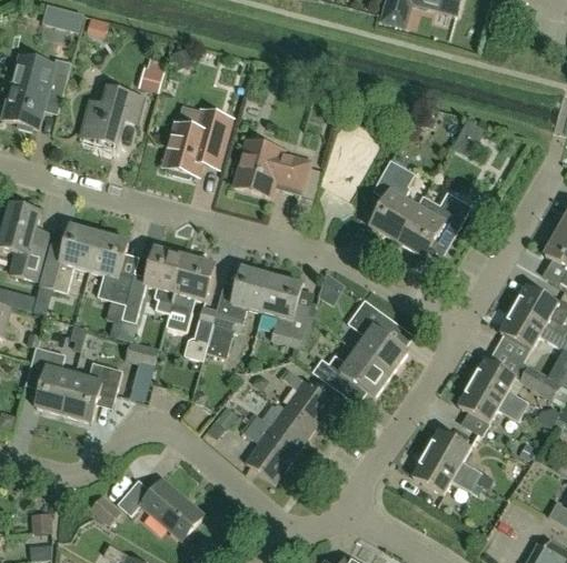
[(403,27),(409,1),(455,13),(458,0),(385,0),(380,21),(403,27)]
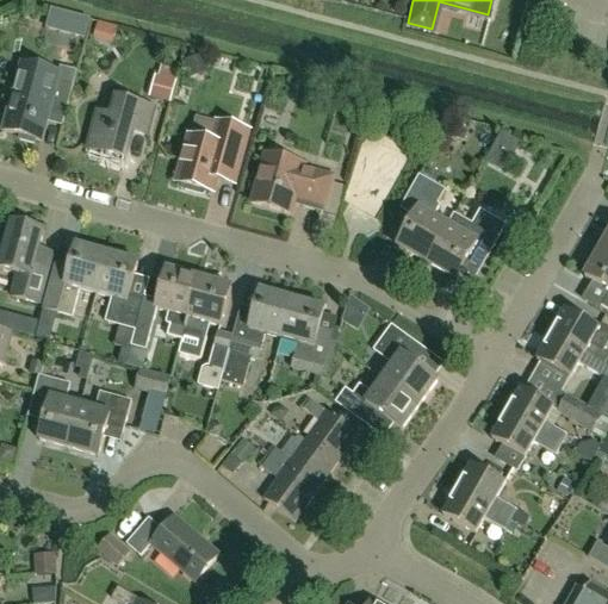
[(117,38),(122,22),(100,17),(97,32),(117,38)]
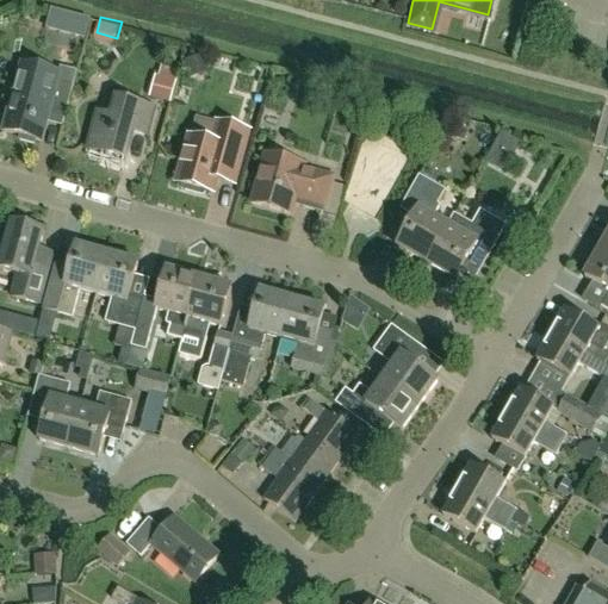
[(157,92),(177,94),(179,66),(160,63),(157,92)]
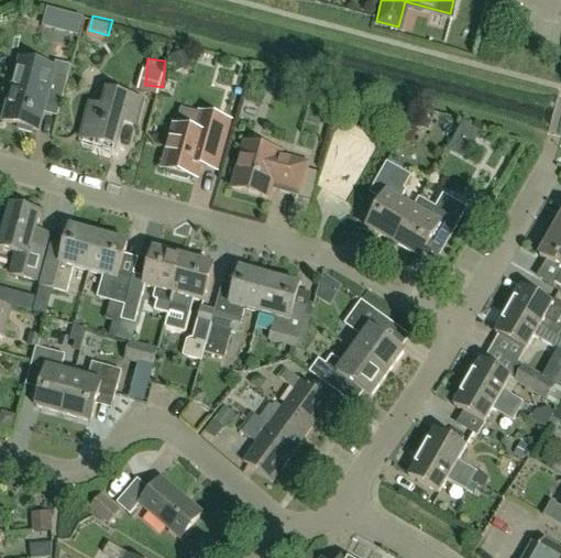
[(53,62),(50,73),(47,81),(30,77),(33,65),(18,61),(15,73),(14,72),(1,117),(35,127),(40,109),(55,113),(66,75),(65,75),(67,65),(53,62)]
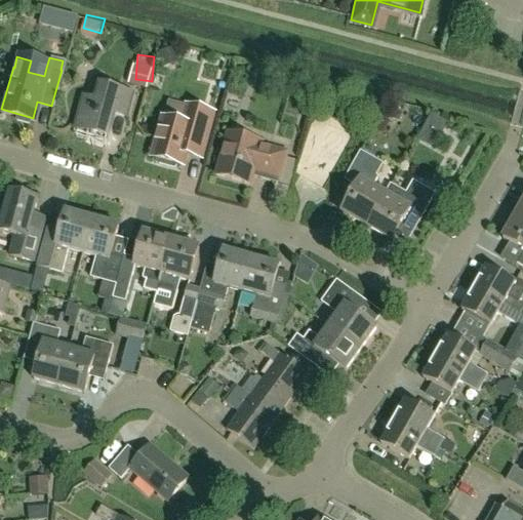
[(129,89),(99,82),(95,96),(82,93),(74,126),(106,134),(112,110),(123,114),(129,89)]
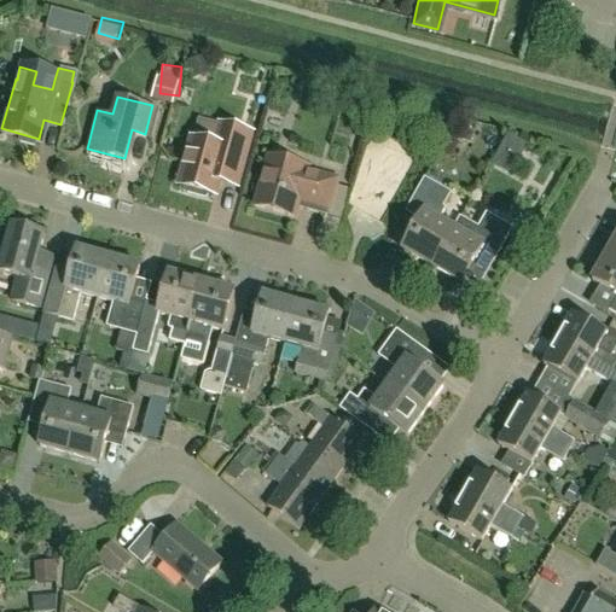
[(220,121),(214,141),(190,135),(178,181),(213,191),(216,176),(233,181),(248,128),(220,121)]
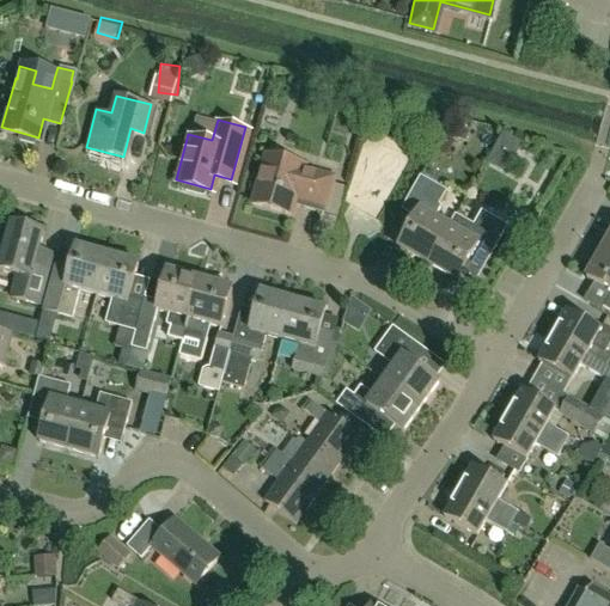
[(304,163),(263,151),(250,200),(288,210),(292,200),(322,208),(331,173),(303,165),(304,163)]
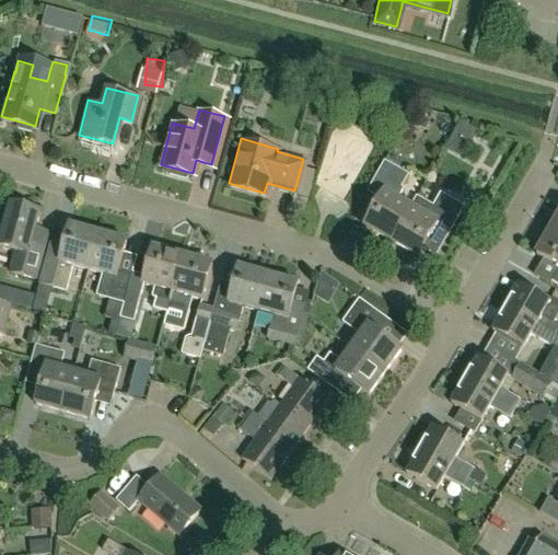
[(363,223),(390,238),(408,205),(396,197),(402,186),(399,185),(407,172),(383,159),(367,187),(380,195),(363,223)]
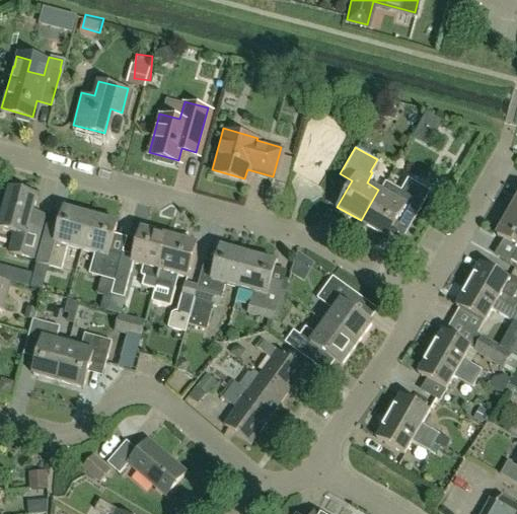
[(392,198),(378,190),(361,220),(386,235),(400,210),(413,217),(429,189),(407,175),(400,188),(398,187),(392,198)]
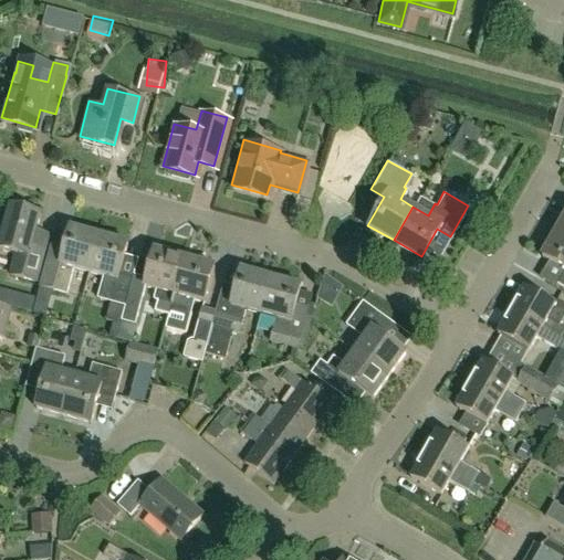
[(0,245),(14,250),(9,272),(34,278),(47,233),(33,229),(39,211),(9,203),(0,235),(0,245)]
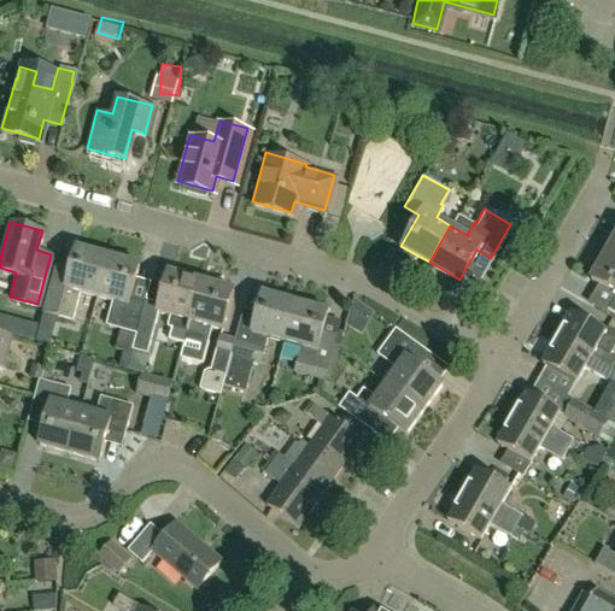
[(614,229),(604,247),(614,253),(614,229)]
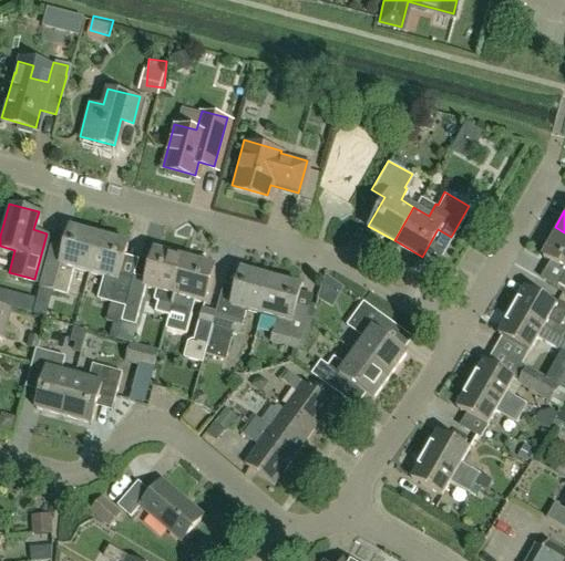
[(89,269),(99,232),(69,225),(63,243),(50,240),(38,283),(65,291),(73,265),(89,269)]
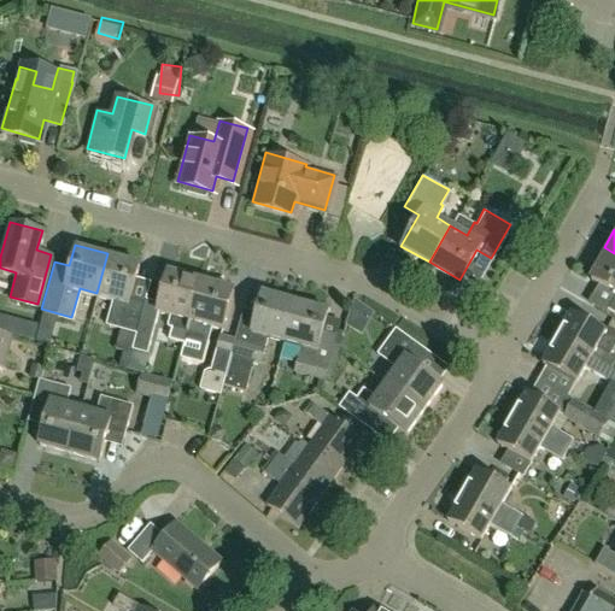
[(614,253),(604,247),(589,276),(597,281),(587,299),(604,310),(607,306),(614,311),(614,253)]
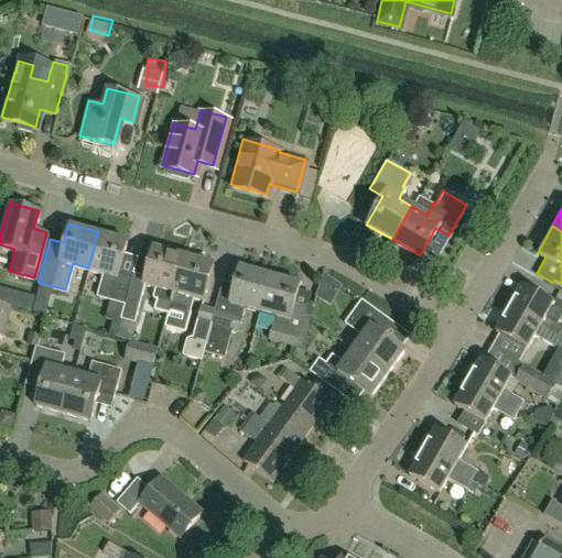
[(119,315),(137,254),(122,250),(126,239),(98,231),(88,267),(101,271),(96,294),(117,299),(114,314),(119,315)]
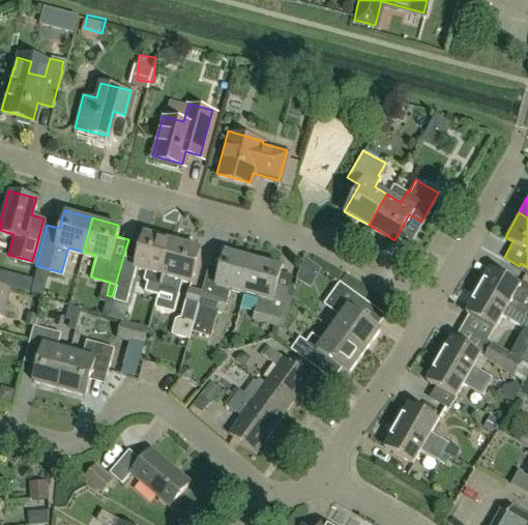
[(156,292),(171,239),(143,231),(136,258),(124,255),(128,239),(112,296),(125,300),(135,265),(145,268),(143,276),(146,279),(144,289),(156,292)]
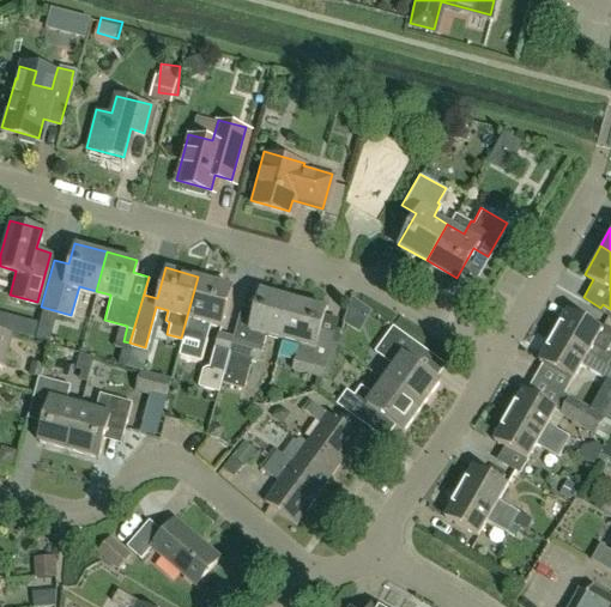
[(219,323),(230,285),(198,277),(181,338),(182,335),(201,341),(207,320),(219,323)]
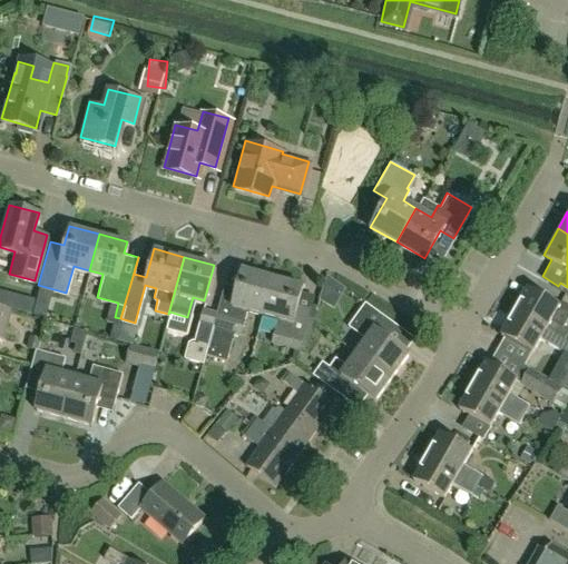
[(240,332),(246,308),(261,312),(271,277),(241,268),(236,286),(223,283),(216,310),(215,310),(204,352),(225,357),(233,329),(240,332)]
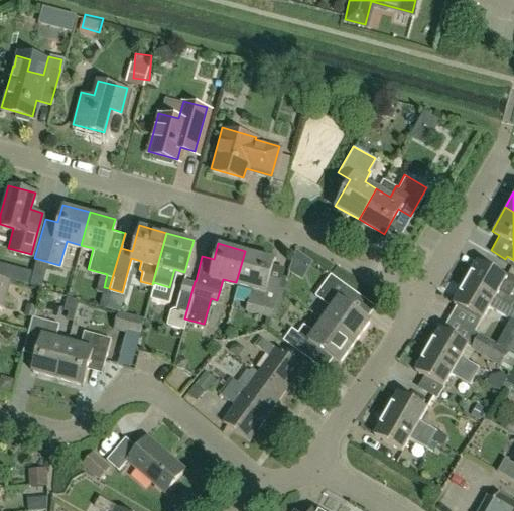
[(272,258),(245,251),(236,282),(250,286),(245,308),(265,314),(263,323),(267,325),(269,314),(274,315),(282,286),(277,284),(283,266),(271,262),(272,258)]
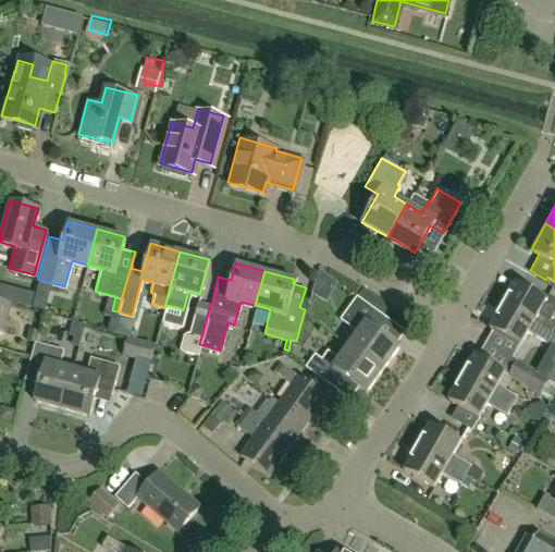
[(515,279),(501,302),(554,332),(554,320),(537,309),(545,296),(515,279)]
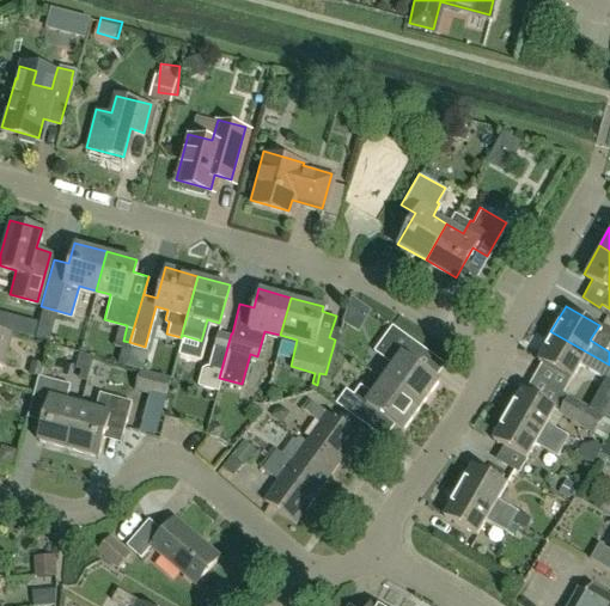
[(392,363),(383,378),(419,404),(438,377),(414,360),(424,346),(390,323),(372,348),(392,363)]
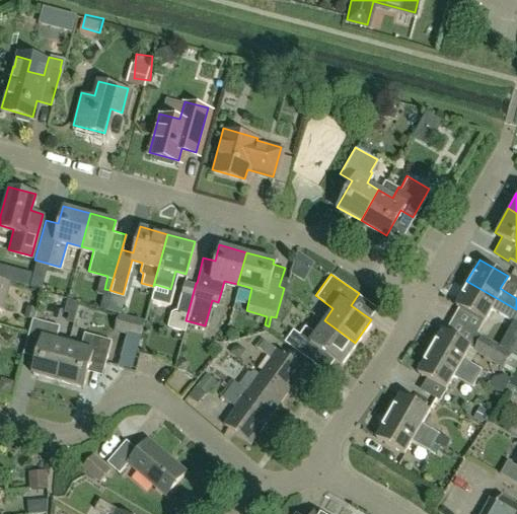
[(0,305),(1,305),(8,281),(0,279),(0,305)]
